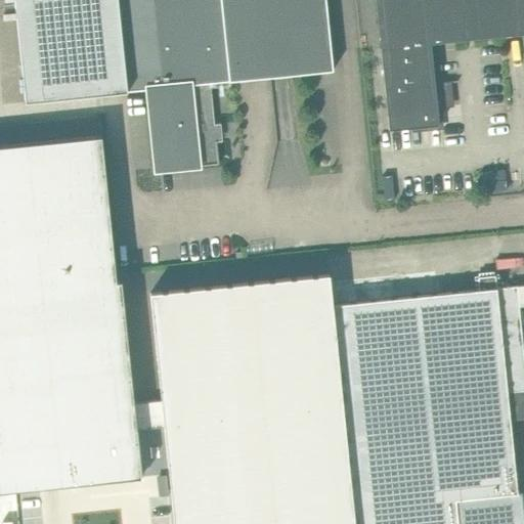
[(210,83),(333,71),(325,0),(15,0),(26,101),(147,89),(157,170),(218,164),(210,83)]
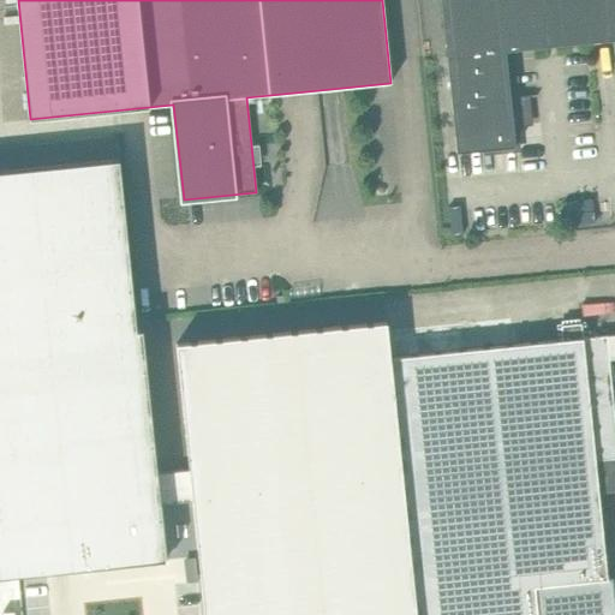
[(614,0),(440,0),(447,57),(506,51),(614,40),(614,0)]
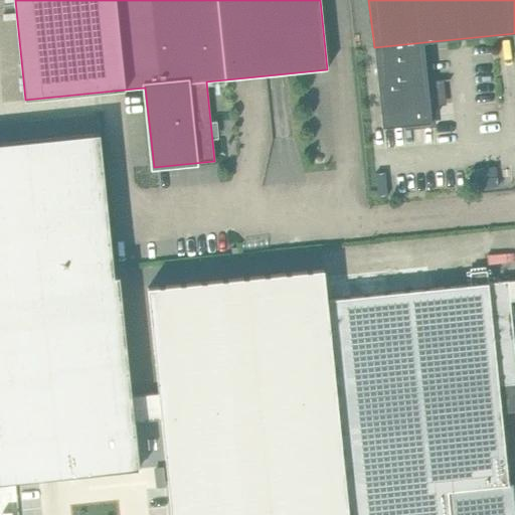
[(427,81),(423,42),(374,47),(382,128),(432,123),(430,102),(439,101),(437,81),(450,80),(450,79),(427,81)]
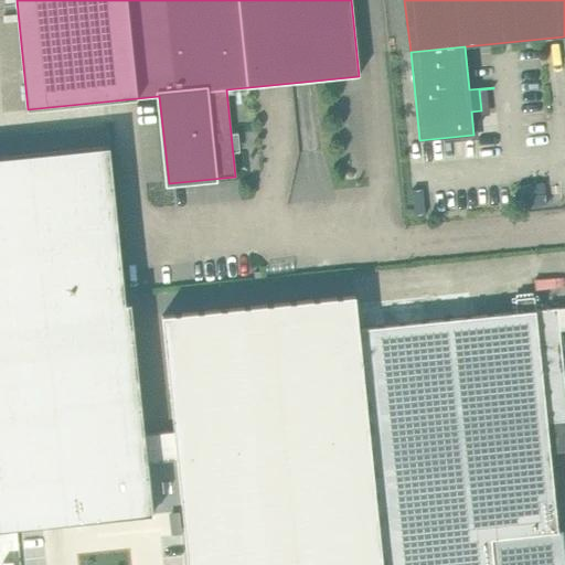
[(106,147),(0,157),(0,530),(75,522),(74,518),(149,510),(149,514),(155,514),(149,461),(177,459),(174,435),(147,438),(132,304),(123,305),(106,147)]
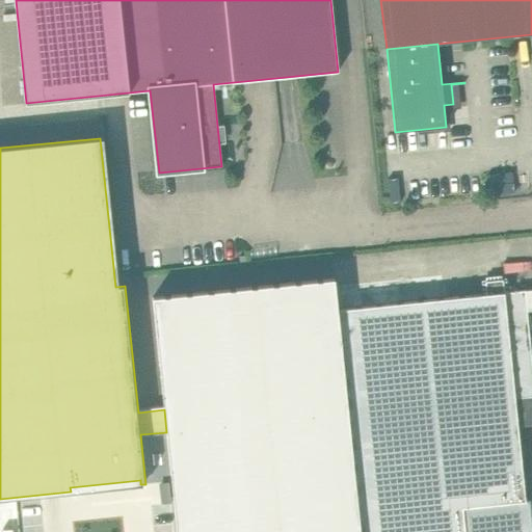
[(531,531),(531,523),(530,499),(526,499),(515,397),(531,395),(531,361),(524,290),(504,292),(502,280),(485,282),(486,294),(338,309),(335,278),(153,297),(164,409),(166,432),(176,531),(531,531)]
